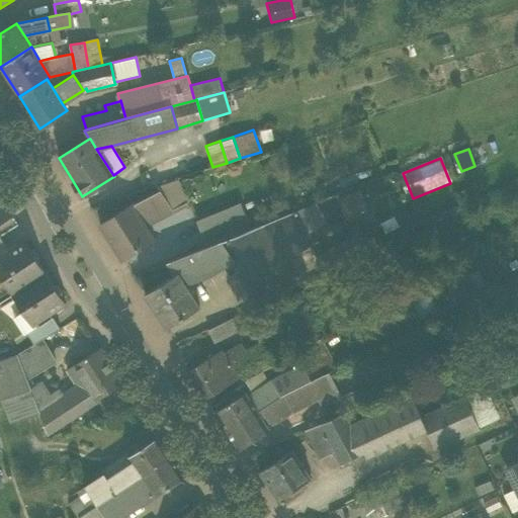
[(159,189),(172,209),(190,199),(179,178),(157,186),(159,189)]
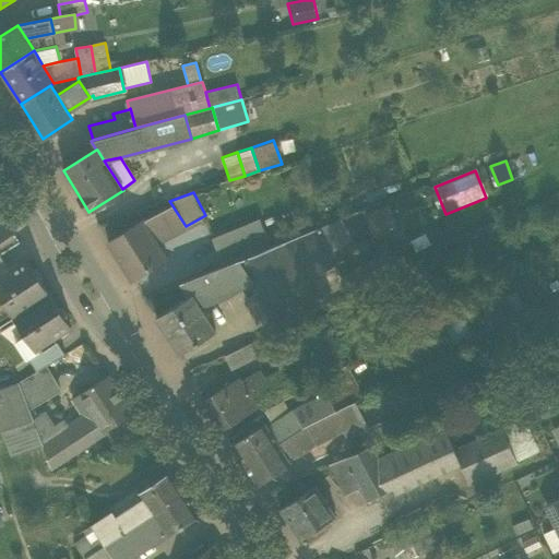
[(141,221),(155,242),(186,226),(171,204),(141,221)]
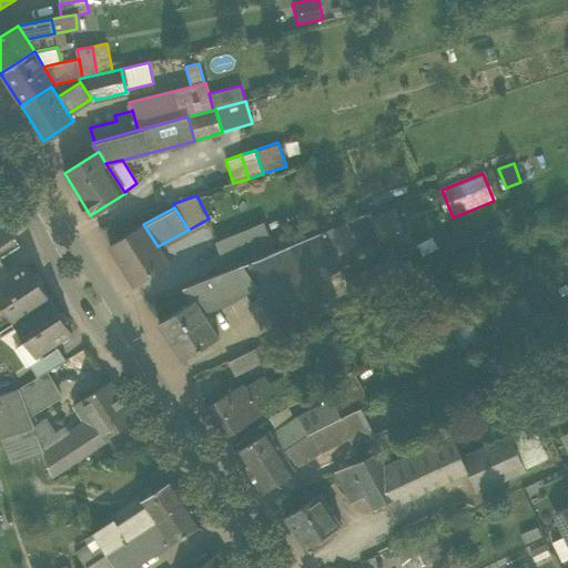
[(392,210),(372,217),(382,240),(402,232),(392,210)]
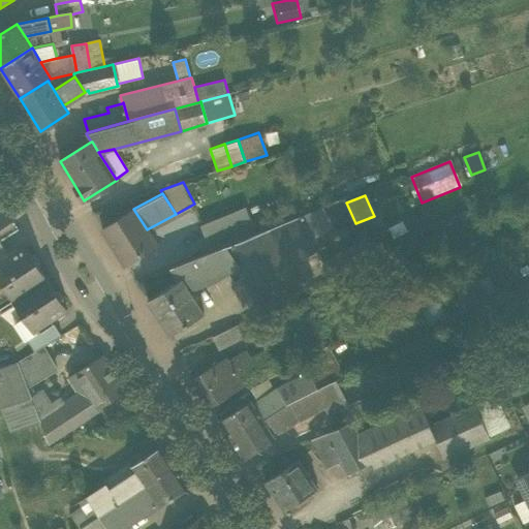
[(0,226),(11,219),(0,200),(0,226)]
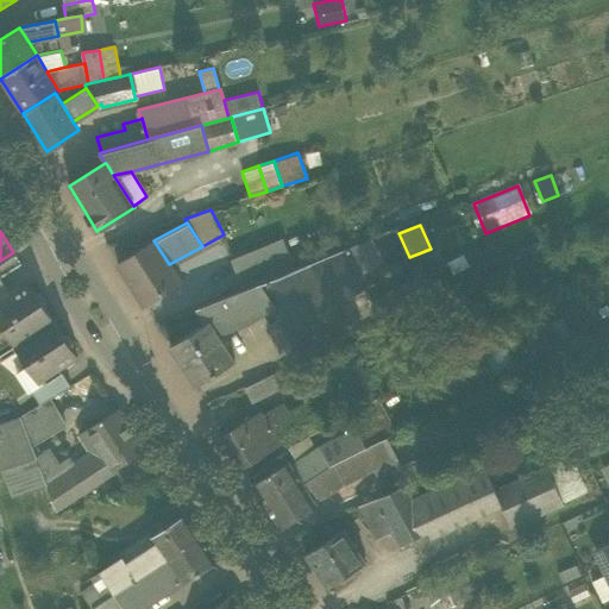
[(372,238),(357,244),(370,268),(384,261),(372,238)]
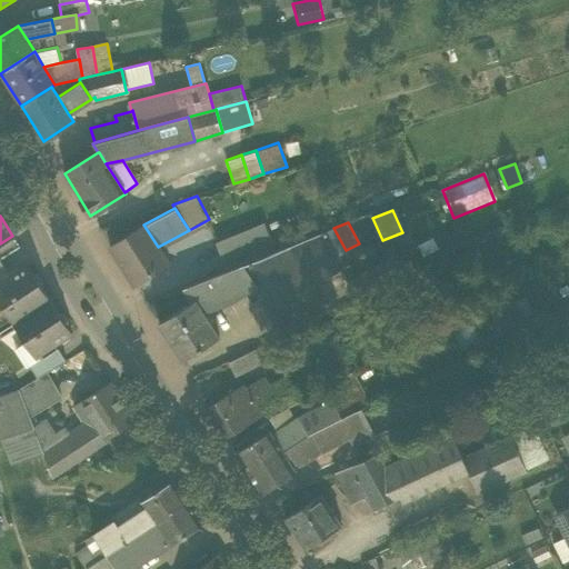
[(263,223),(251,229),(258,242),(269,237),(263,223)]
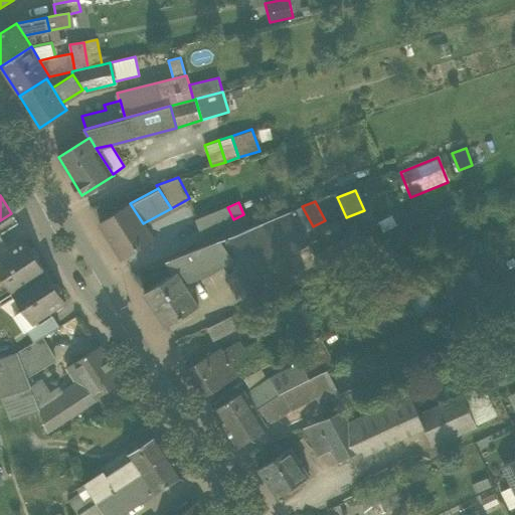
[(100,223),(121,256),(152,236),(143,223),(130,203),(100,223)]
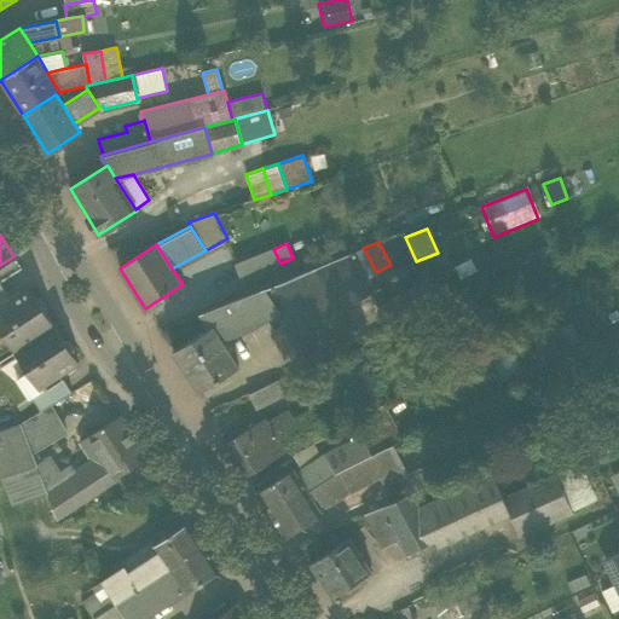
[(363,248),(300,273),(328,319),(383,285),(376,272),(363,248)]
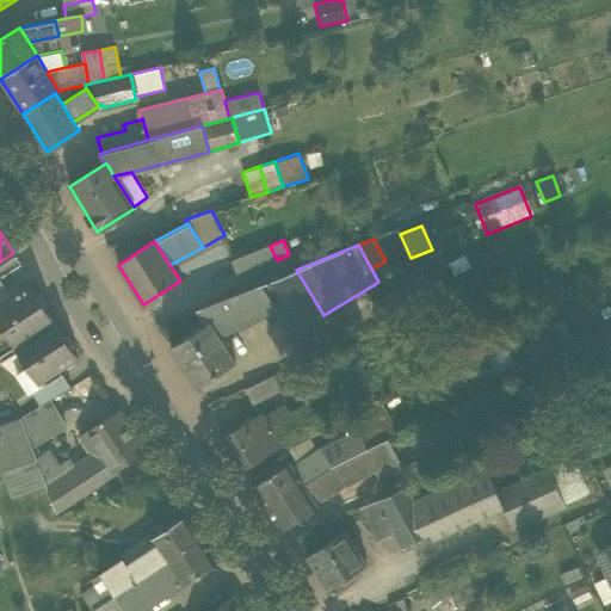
[(277,260),(270,246),(233,260),(244,290),(260,284),(278,277),(296,270),(289,254),(277,260)]
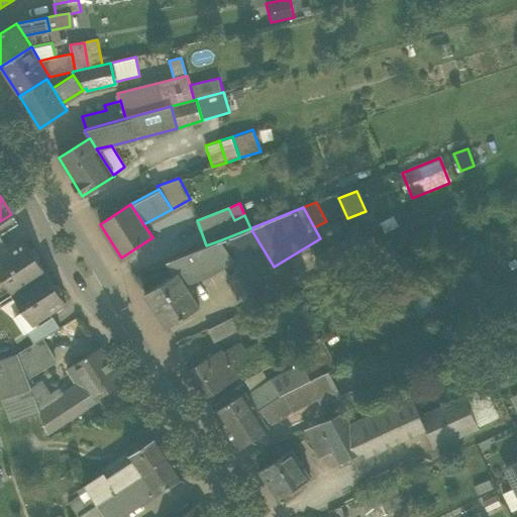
[(246,283),(274,267),(250,228),(235,234),(220,240),(229,255),(246,283)]
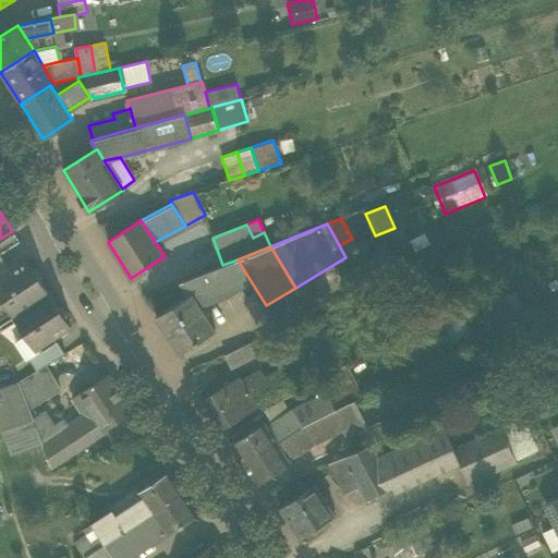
[(392,255),(384,259),(390,274),(391,274),(401,269),(392,255)]
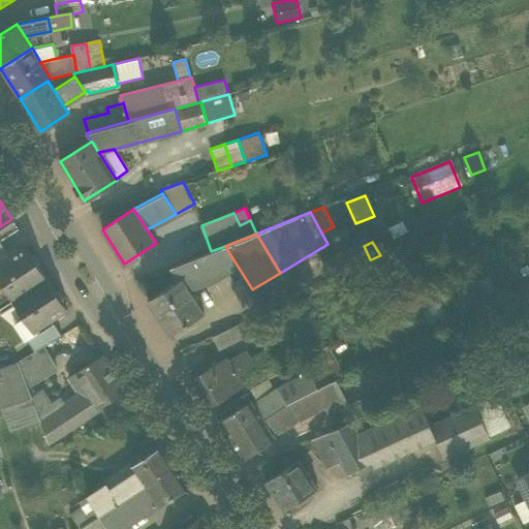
[(332,278),(370,259),(364,246),(363,245),(324,263),(332,278)]
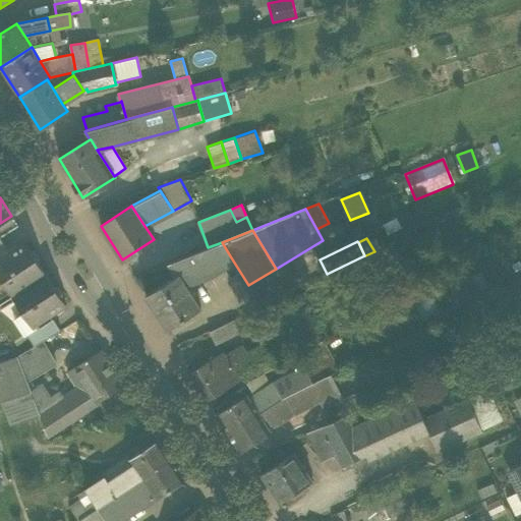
[(0,276),(0,277),(12,296),(46,275),(38,261),(39,259),(40,257),(35,250),(33,250),(32,251),(25,242),(0,258),(0,270),(3,275),(0,276)]
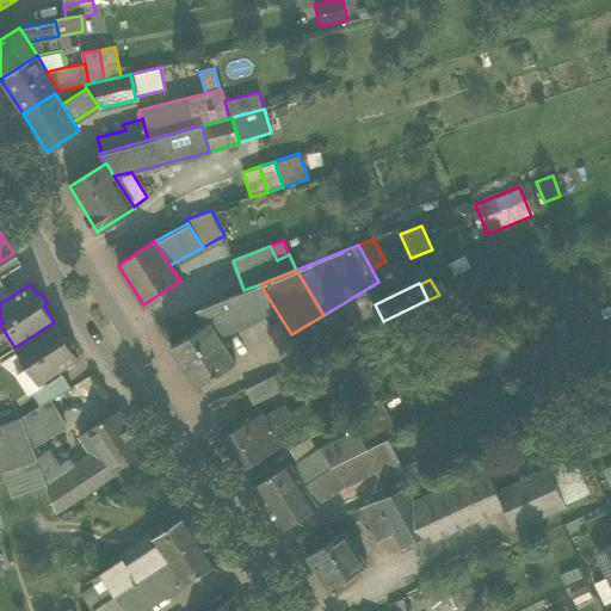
[(247,320),(271,302),(260,284),(244,290),(199,308),(208,323),(209,322),(216,333),(247,320)]
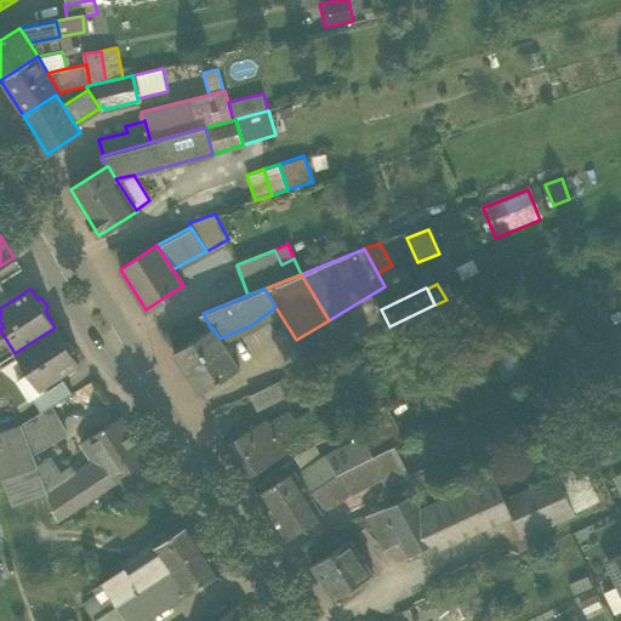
[(64,342),(55,328),(15,353),(29,376),(33,374),(43,387),(79,364),(73,354),(74,352),(75,349),(69,341),(67,341),(64,342)]
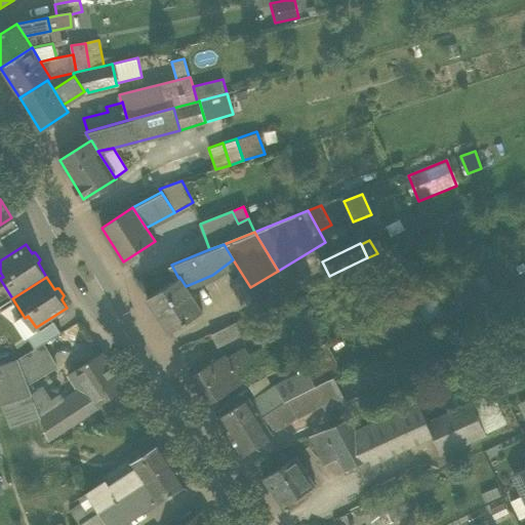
[(147,298),(168,331),(201,310),(186,286),(179,277),(178,278),(147,298)]
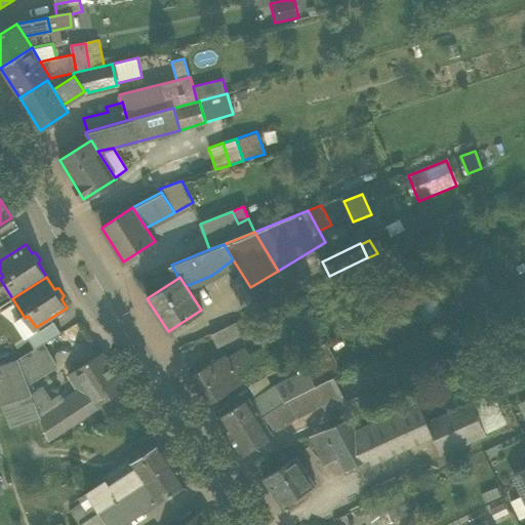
[(251,315),(253,321),(263,316),(259,311),(251,315)]
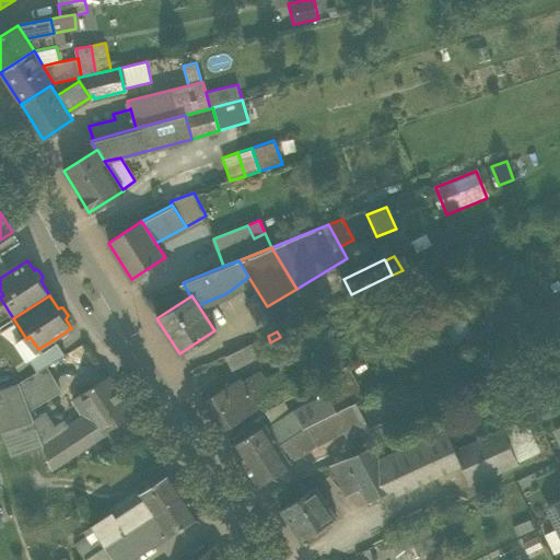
[(35,351),(38,349),(30,337),(26,339),(35,351)]
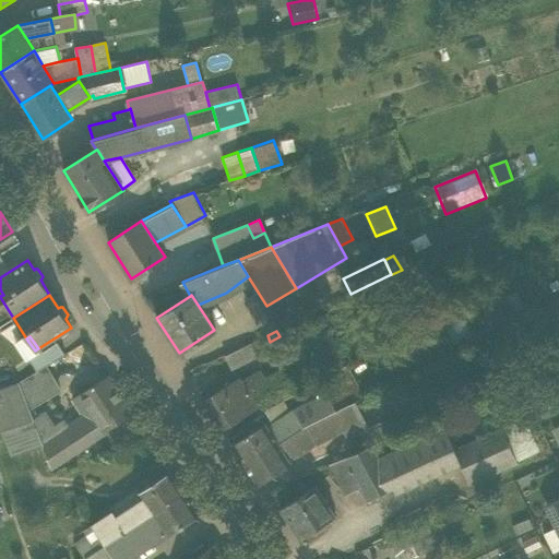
[(230,353),(237,367),(270,351),(263,336),(262,337),(230,353)]
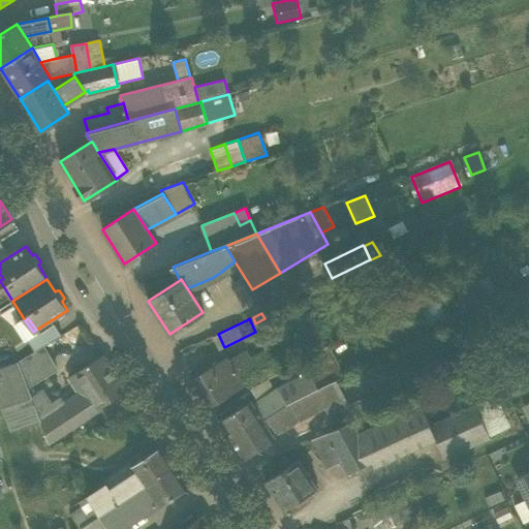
[(28,340),(35,351),(43,346),(62,336),(55,323),(28,340)]
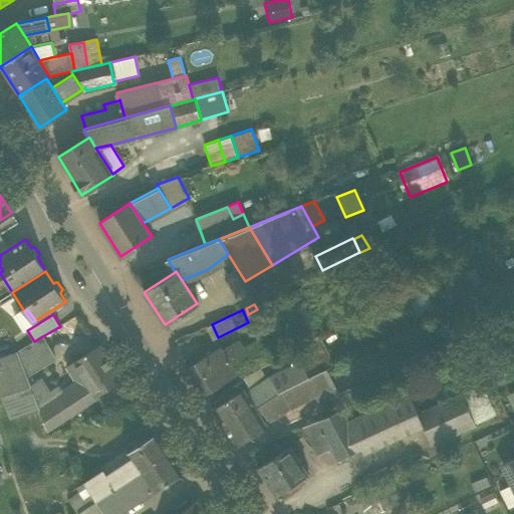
[(294,349),(301,363),(308,377),(328,367),(334,364),(320,335),(294,349)]
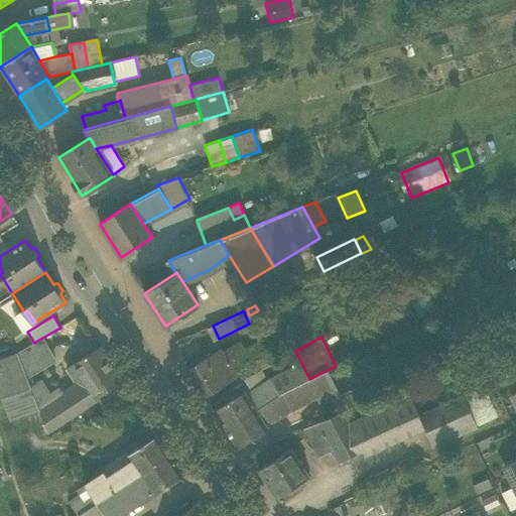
[(55,361),(42,338),(34,343),(16,353),(26,378),(55,361)]
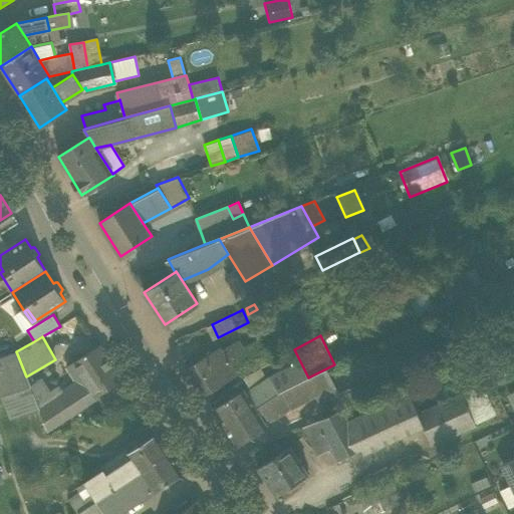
[(240,339),(231,345),(239,356),(228,363),(232,368),(248,358),(250,361),(269,350),(266,346),(256,351),(252,342),(244,346),(240,339)]
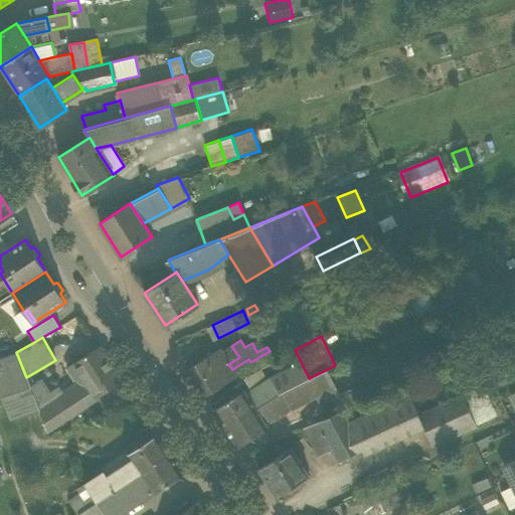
[(231,346),(221,352),(228,364),(239,357),(231,346)]
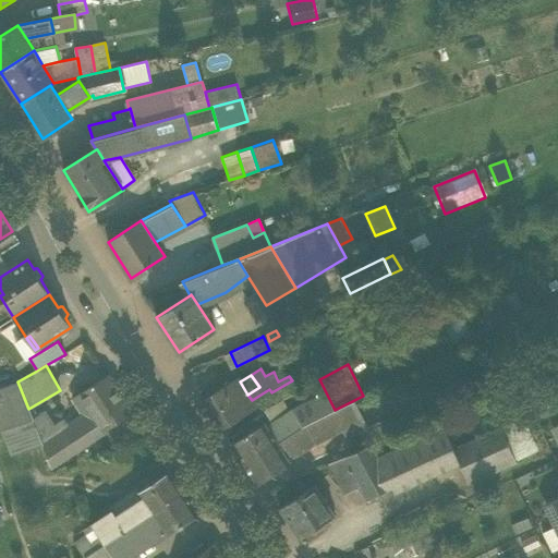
[(108,376),(80,393),(104,431),(104,429),(131,412),(108,376)]
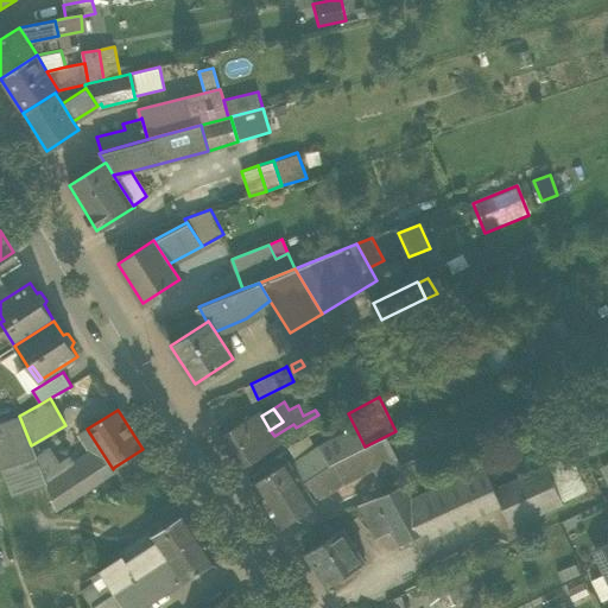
[(274,436),(270,430),(261,416),(259,412),(221,437),(240,468),(278,443),(274,436)]
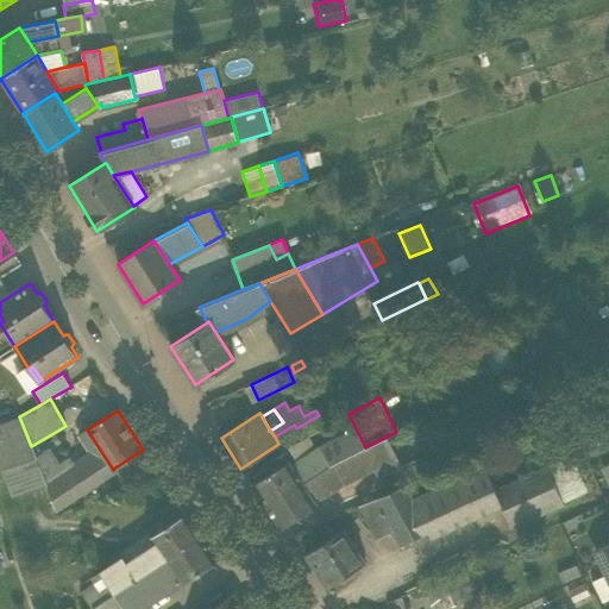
[(296,428),(301,438),(325,426),(319,415),(296,428)]
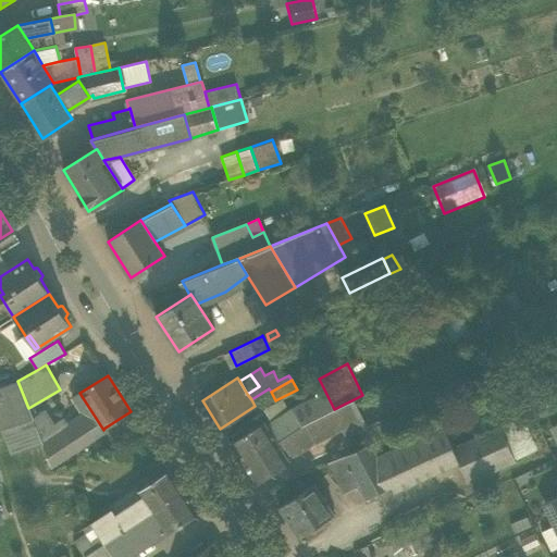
[(32,420),(33,419),(28,408),(17,381),(0,387),(0,424),(1,429),(2,430),(32,420)]
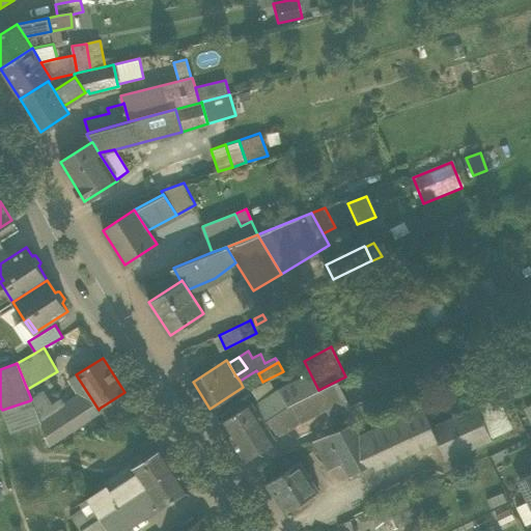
[(100,410),(99,409),(99,410),(76,374),(68,380),(80,395),(64,406),(60,399),(51,406),(43,392),(31,399),(30,400),(39,423),(48,444),(49,444),(100,410)]
